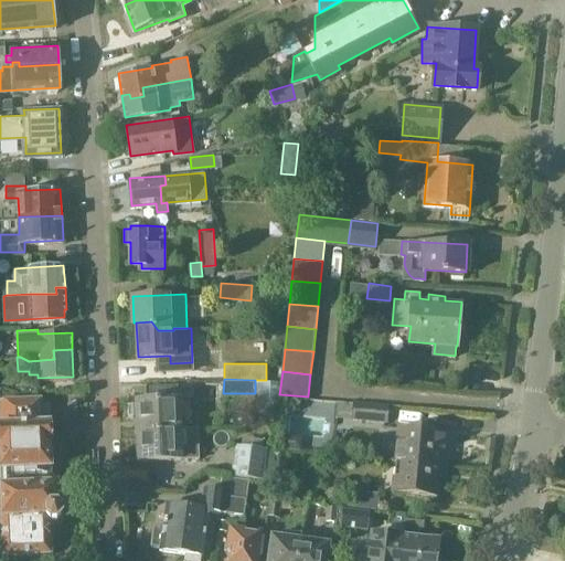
[(277,416),(277,381),(263,380),(262,416),(277,416)]
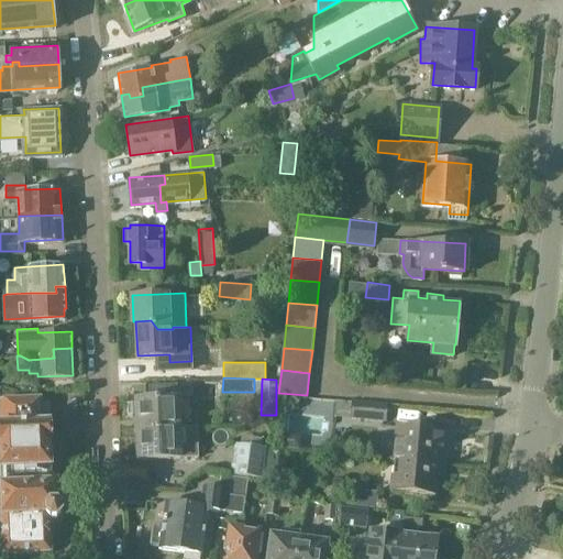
[(57,503),(57,499),(57,482),(52,482),(51,422),(44,422),(43,396),(0,396),(0,442),(0,444),(3,551),(48,550),(48,516),(50,518),(52,518),(53,518),(54,518),(55,518),(58,517),(59,516),(61,514),(62,513),(62,512),(62,511),(62,510),(62,508),(61,506),(59,505),(59,504),(57,503)]
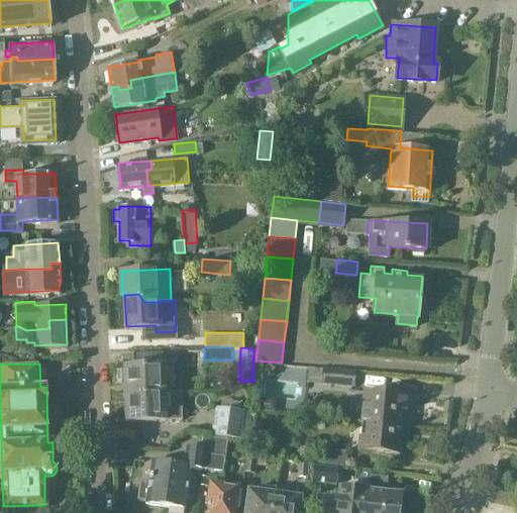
[(126,366),(127,393),(166,391),(165,365),(126,366)]
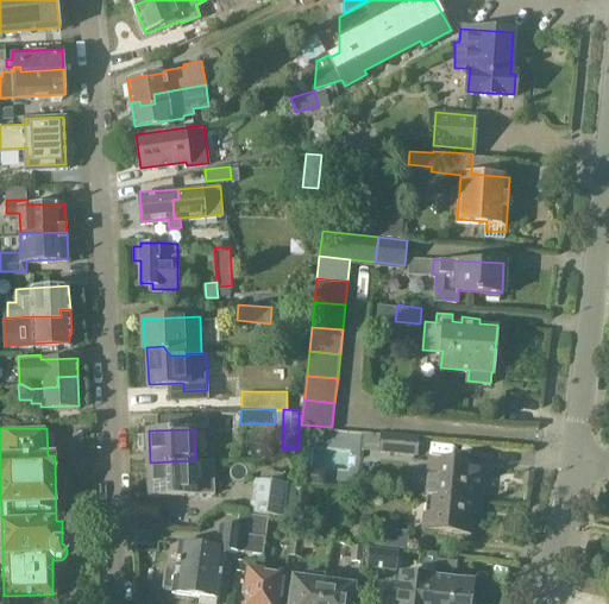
[(419,435),(383,432),(382,450),(416,453),(419,435)]
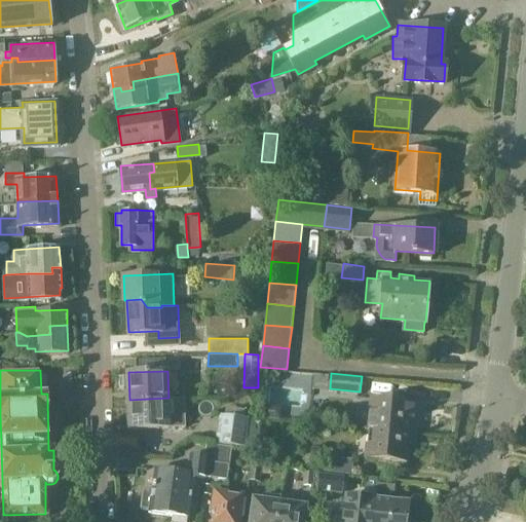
[(369,425),(410,430),(411,418),(416,419),(418,400),(372,395),(369,425)]
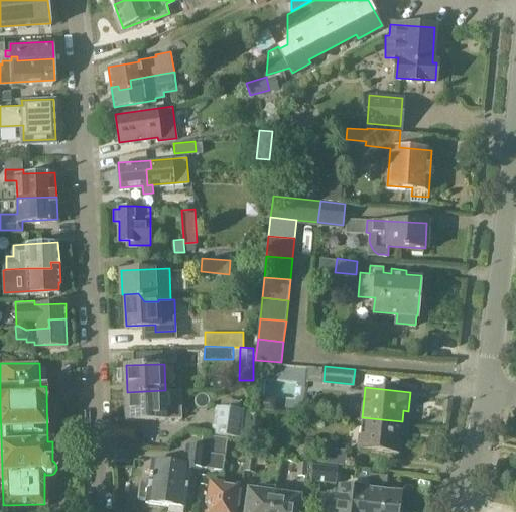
[(165,390),(127,392),(127,419),(181,417),(180,389),(165,390)]
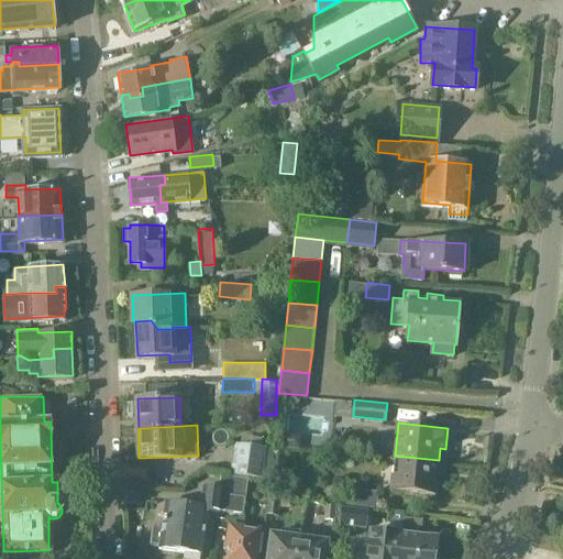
[(234,440),(230,472),(268,478),(273,446),(234,440)]
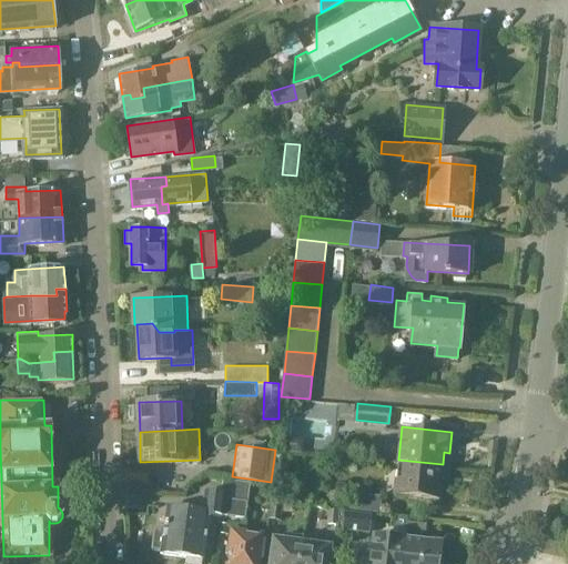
[(443,464),(398,460),(395,493),(439,497),(443,464)]
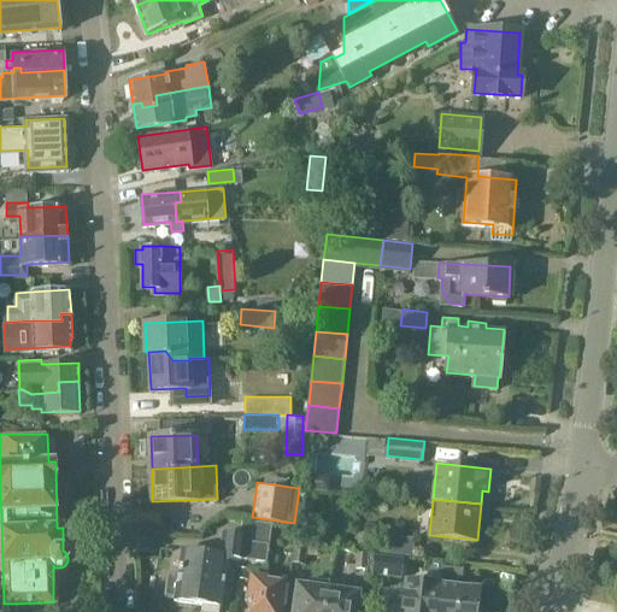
[(246,536),(269,540),(272,521),(242,517),(241,533),(246,534),(246,536)]
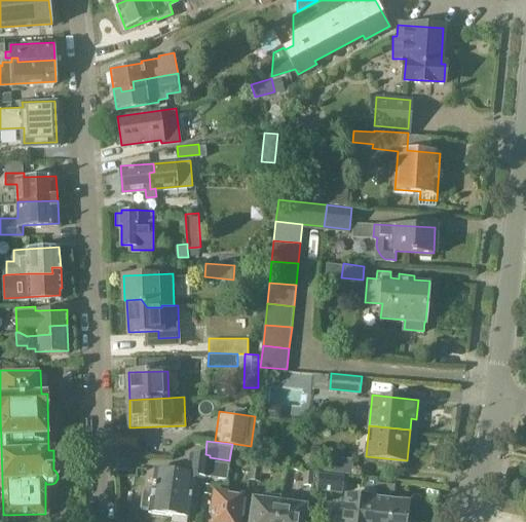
[(229,462),(229,460),(210,457),(210,455),(205,454),(190,452),(188,472),(179,471),(174,513),(173,520),(187,521),(188,521),(195,473),(227,477),(229,462)]
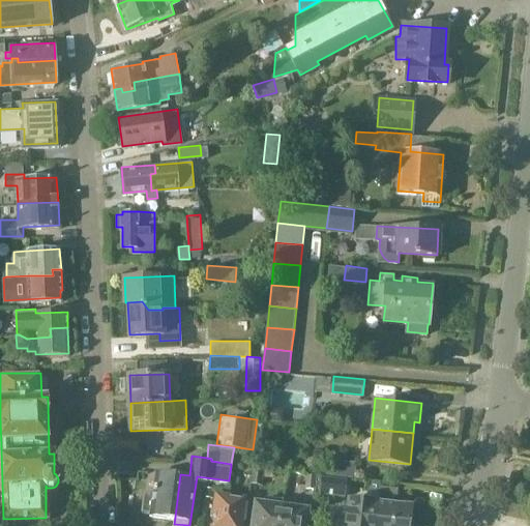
[(323,473),(354,476),(356,461),(325,458),(323,473)]
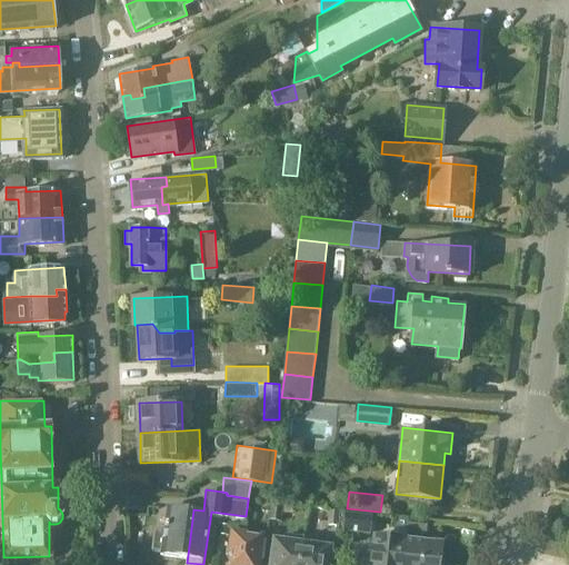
[(281,518),(282,504),(271,503),(270,517),(281,518)]
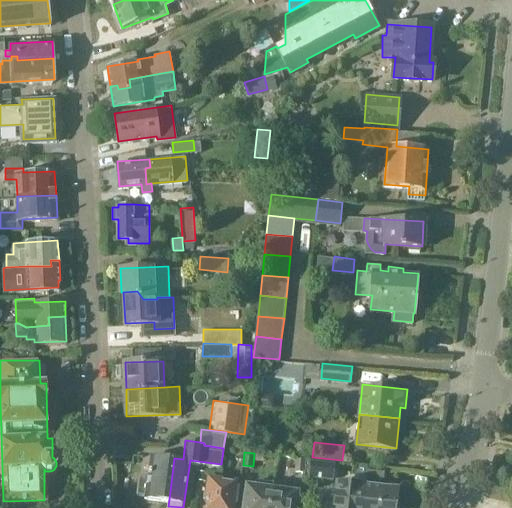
[(169,499),(174,458),(151,455),(148,476),(140,475),(138,492),(146,493),(146,496),(169,499)]
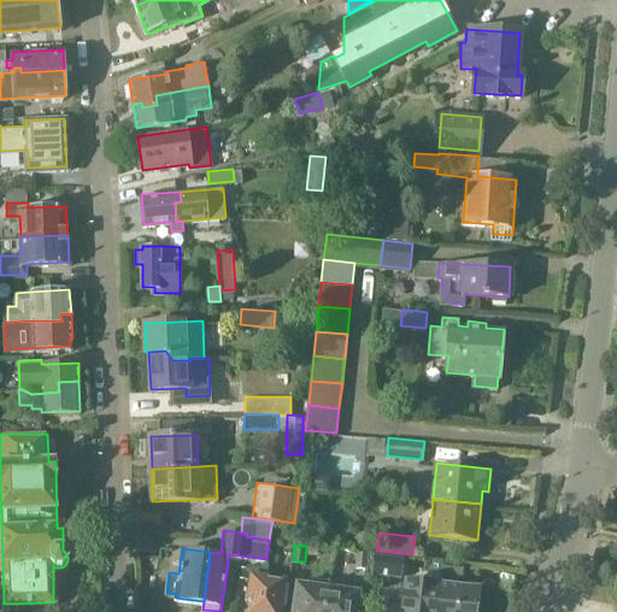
[(356,565),(366,566),(369,551),(357,549),(356,565)]
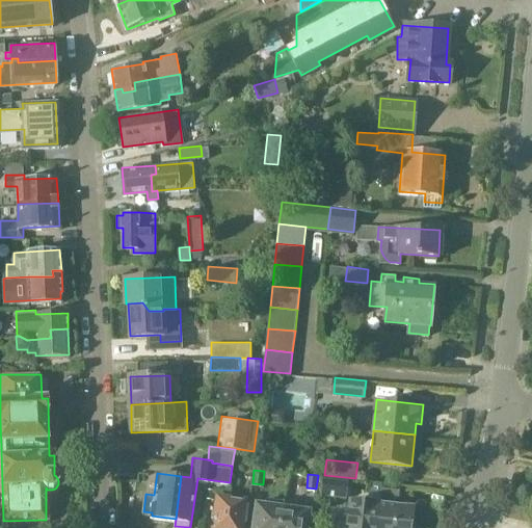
[(348,479),(319,476),(316,494),(346,497),(348,479)]
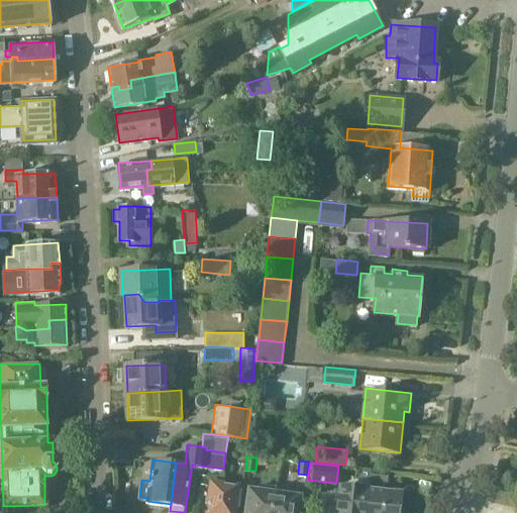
[(359,468),(358,477),(371,478),(372,469),(359,468)]
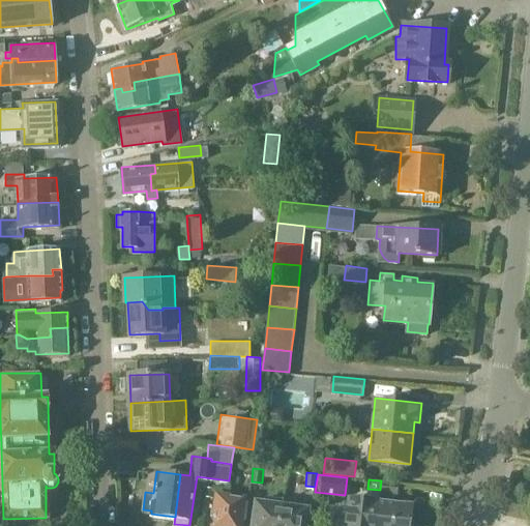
[(396,492),(398,483),(381,480),(380,490),(396,492)]
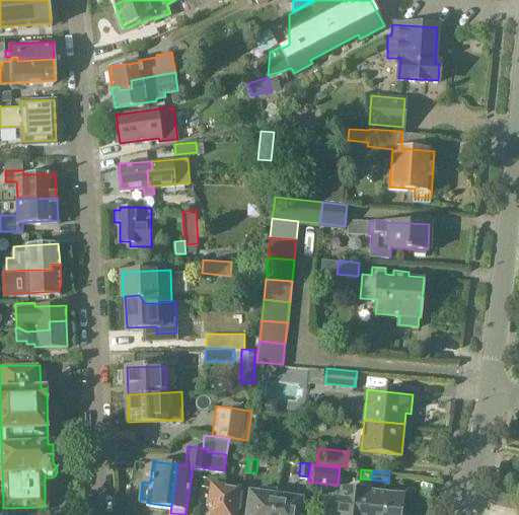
[(239,489),(214,485),(209,514),(234,514),(236,507),(239,508),(242,490),(239,489)]
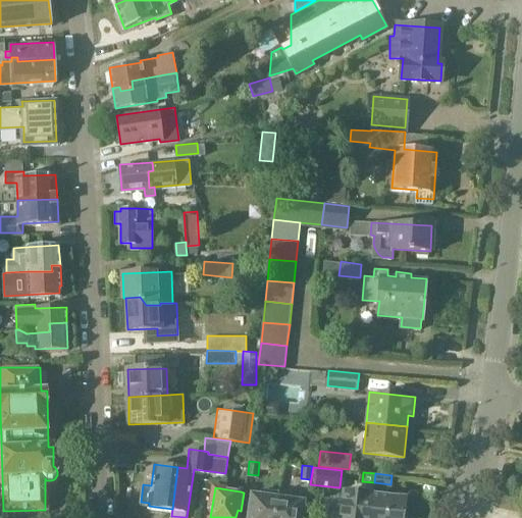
[(274,517),(279,490),(261,488),(260,496),(252,495),(248,517),(274,517)]
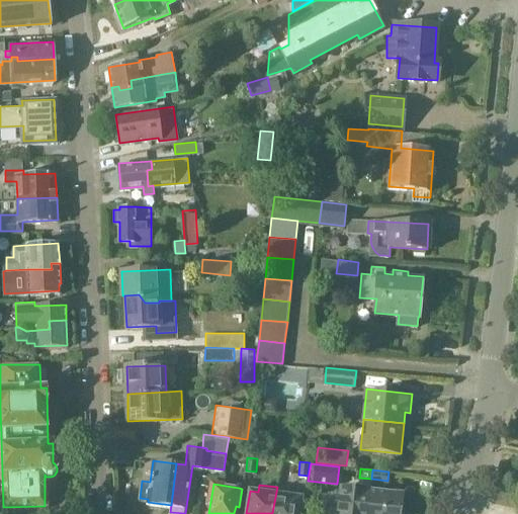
[(323,511),(338,513),(337,513),(365,513),(370,489),(341,486),(340,497),(325,495),(323,511)]
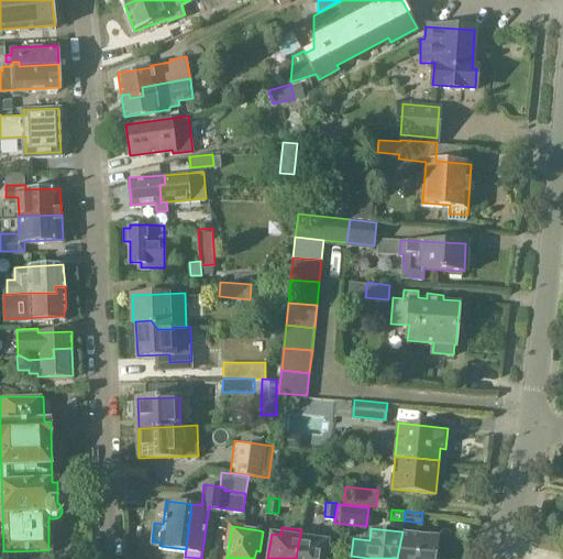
[(319,532),(301,529),(296,558),(323,558),(327,541),(318,540),(319,532)]
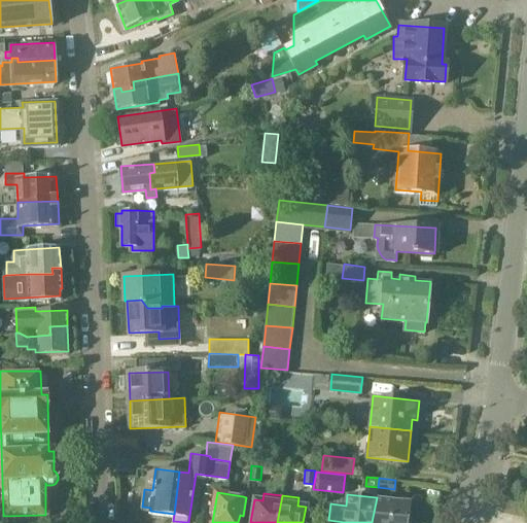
[(377,497),(372,522),(407,522),(409,501),(377,497)]
